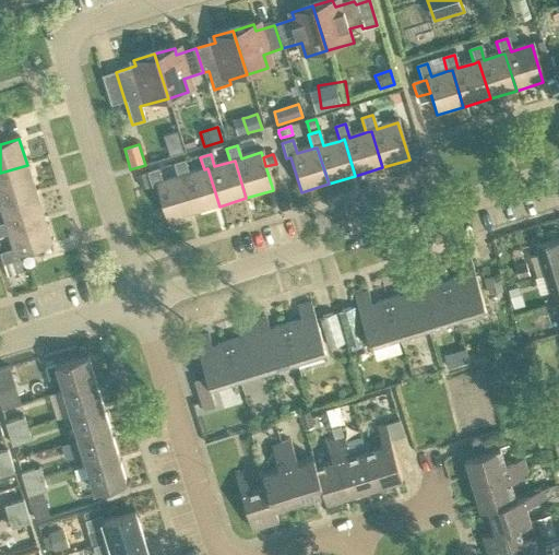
[(173,165),(177,178),(181,177),(192,214),(219,207),(207,168),(204,169),(188,175),(183,162),(173,165)]
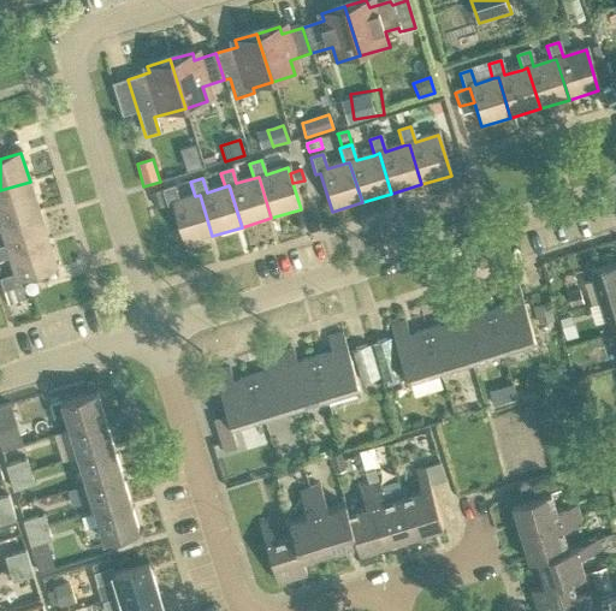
[(0,224),(40,212),(30,182),(0,190),(0,224)]
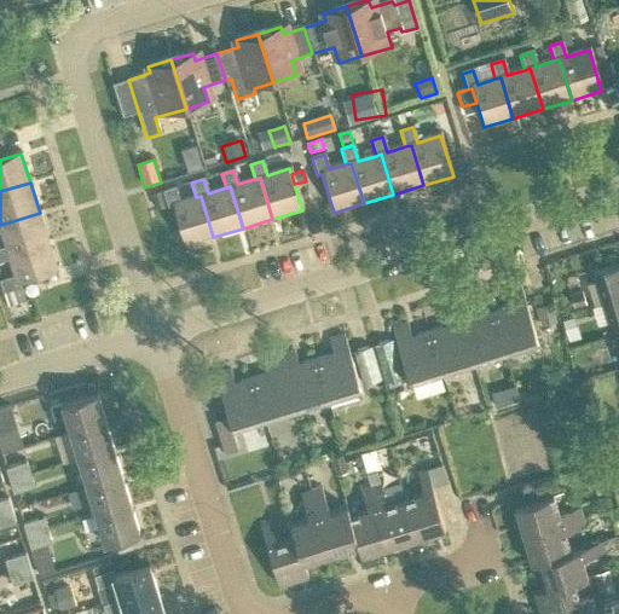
[(201,196),(196,197),(179,202),(174,189),(163,191),(169,208),(173,207),(184,245),(213,237),(201,196)]
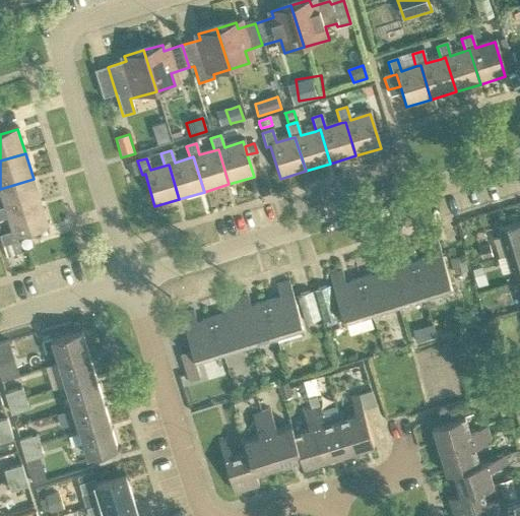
[(135,162),(128,165),(132,177),(139,174),(135,162)]
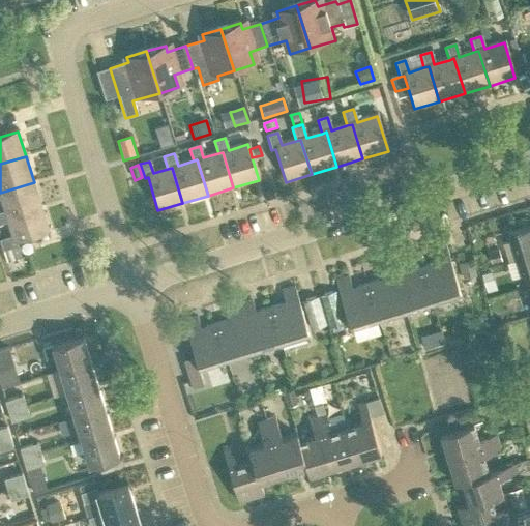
[(0,225),(8,223),(7,218),(41,208),(34,182),(0,193),(0,197),(5,212),(0,213),(0,225)]
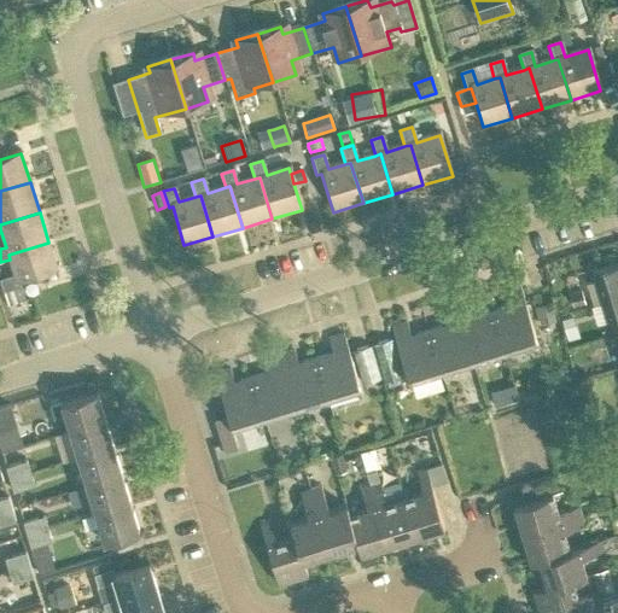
[(15,276),(0,280),(0,281),(4,293),(7,307),(24,302),(19,284),(24,282),(58,272),(48,243),(9,255),(10,260),(15,276)]
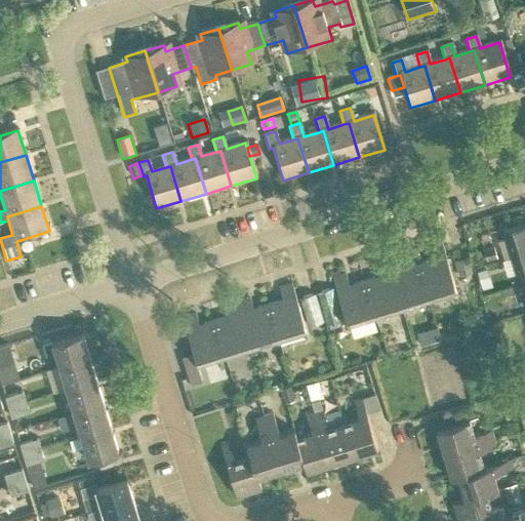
[(524,226),(503,233),(512,259),(524,255),(524,226)]
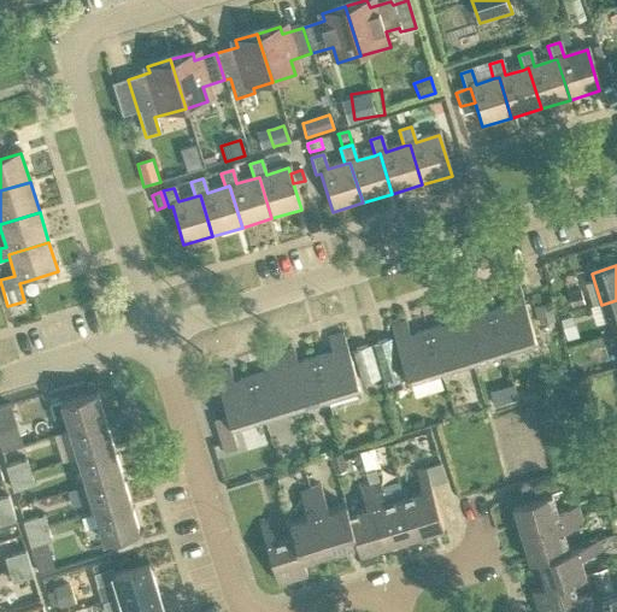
[(491,313),(505,357),(536,347),(519,289),(505,294),(509,307),(491,313)]
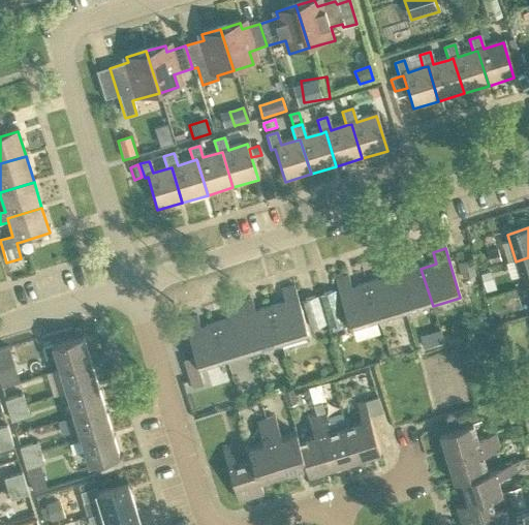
[(488,251),(477,253),(480,267),(492,264),(488,251)]
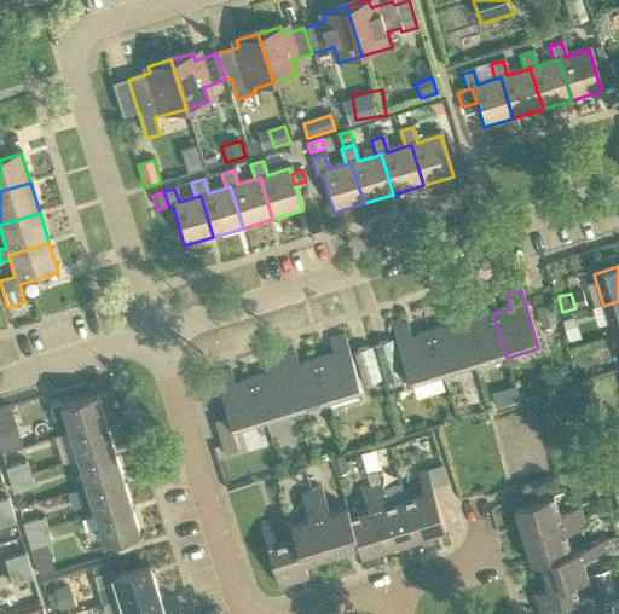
[(618,301),(603,306),(613,339),(618,336),(618,301)]
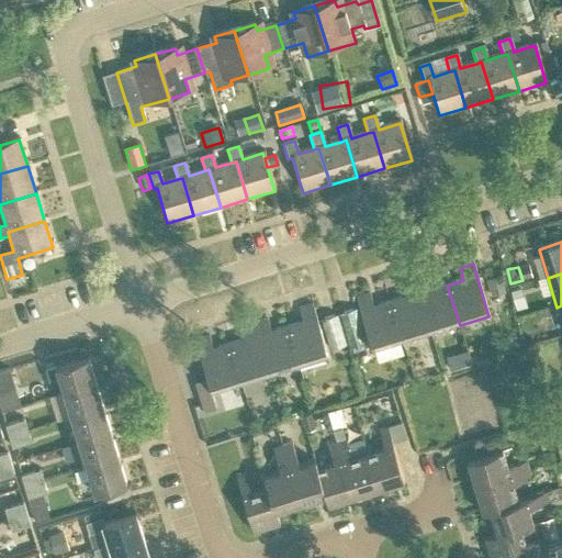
[(501,277),(486,281),(491,298),(506,294),(501,277)]
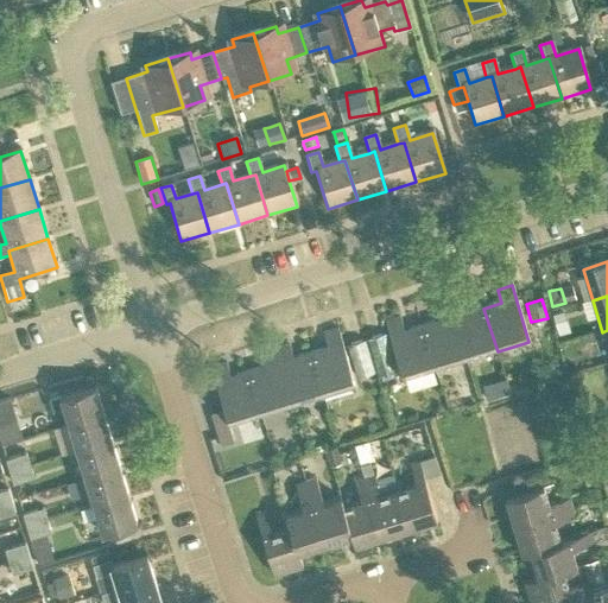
[(462,300),(448,305),(466,361),(498,351),(483,309),(467,313),(462,300)]
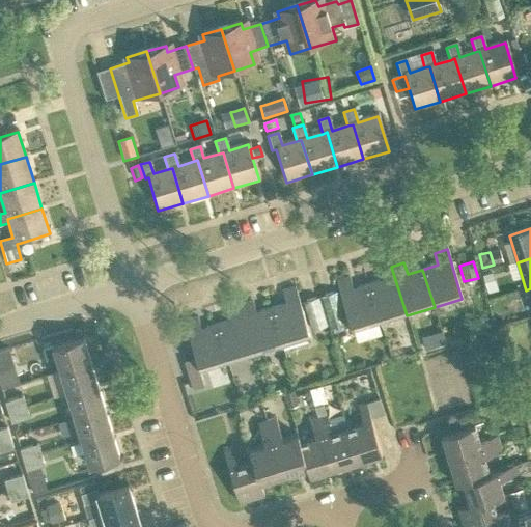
[(383,282),(367,286),(379,324),(407,315),(391,267),(379,270),(383,282)]
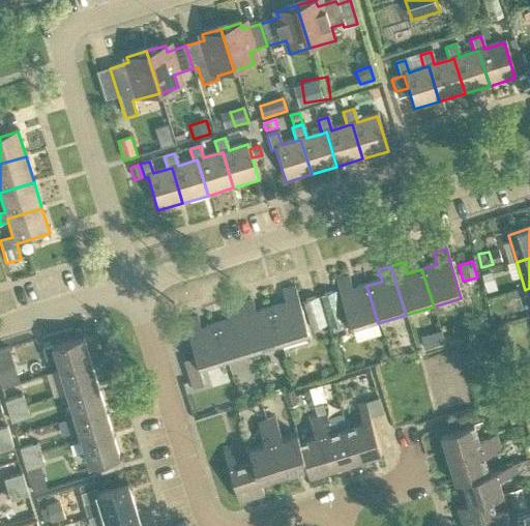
[(492,273),(481,276),(486,290),(496,287),(492,273)]
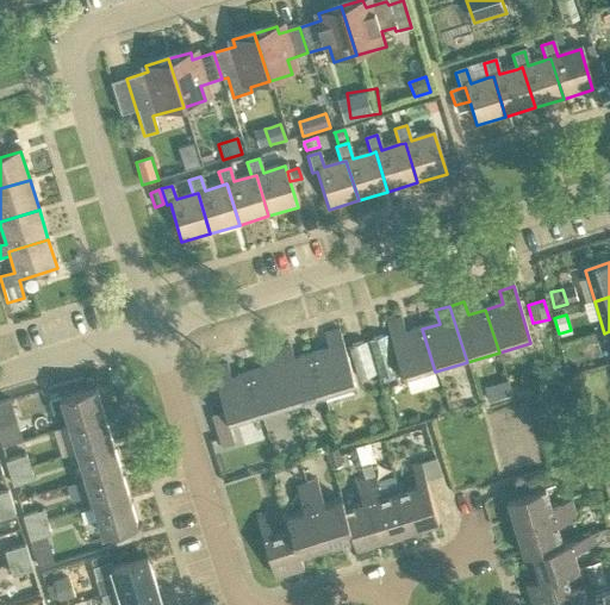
[(435,372),(422,329),(405,335),(400,320),(386,325),(403,382),(435,372)]
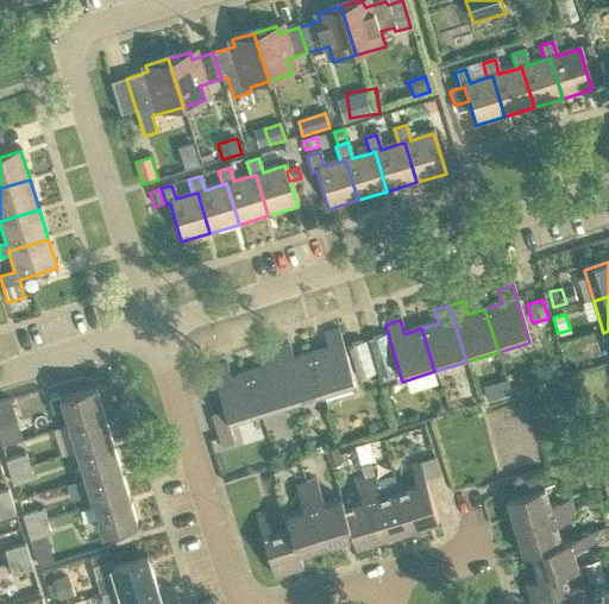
[(311,356),(324,398),(356,388),(338,332),(324,337),(327,350),(311,356)]
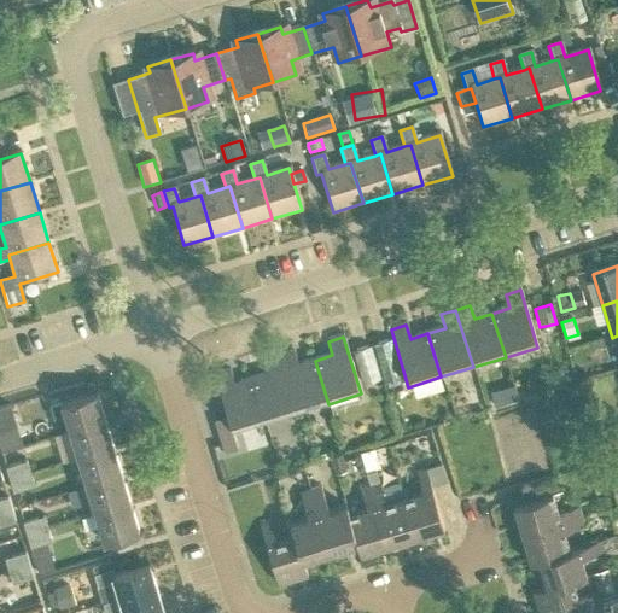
[(371,346),(354,352),(362,385),(380,380),(371,346)]
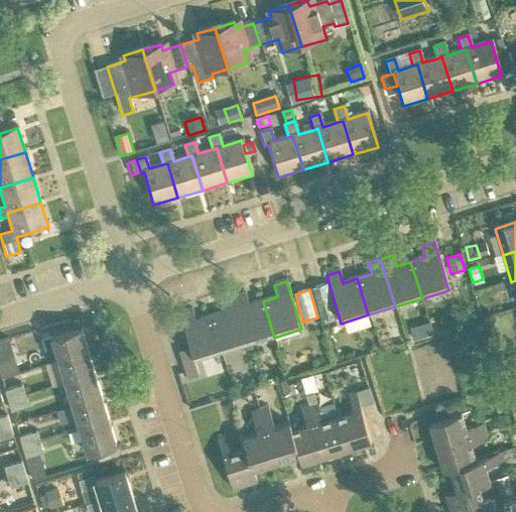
[(245,294),(233,297),(247,346),(274,338),(263,301),(248,305),(245,294)]
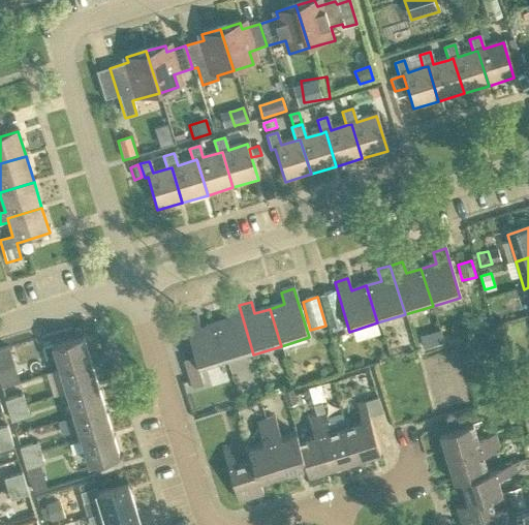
[(229,320),(215,326),(226,363),(253,354),(239,305),(226,309),(229,320)]
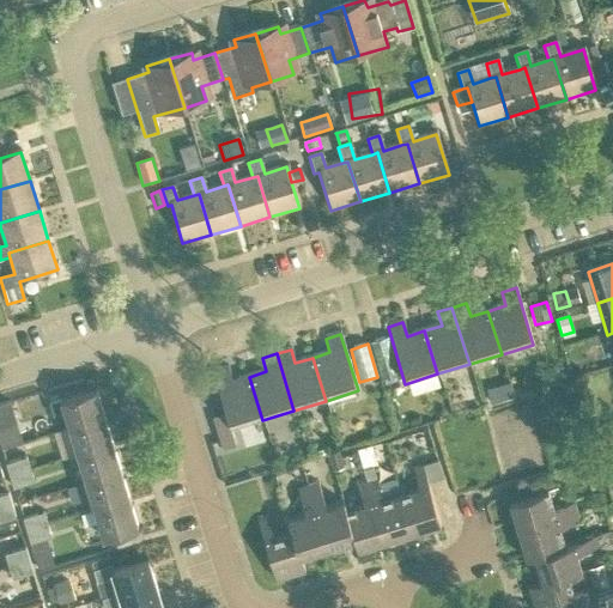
[(394,356),(376,362),(382,381),(400,376),(394,356)]
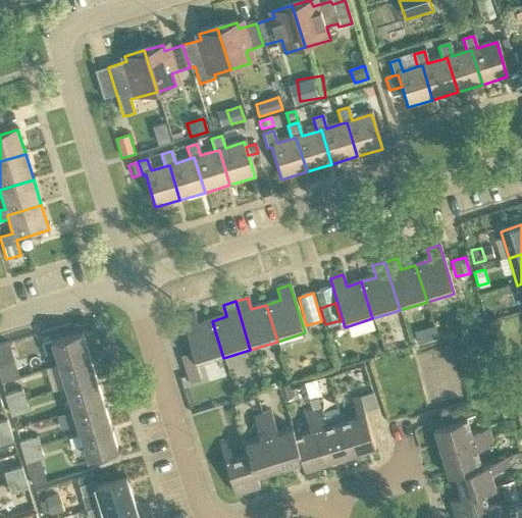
[(194,314),(181,318),(192,353),(196,366),(223,358),(212,321),(197,325),(194,314)]
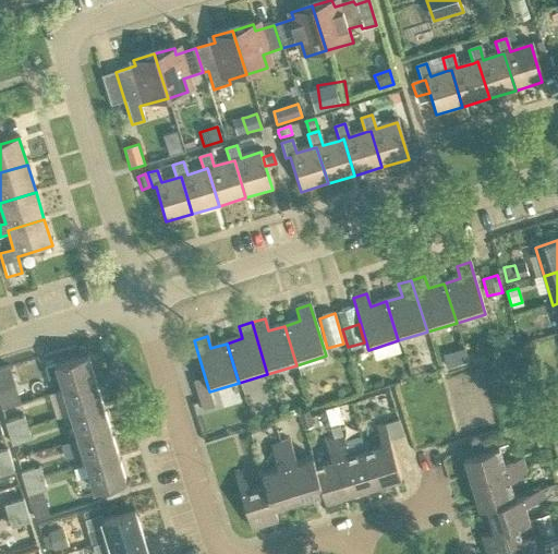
[(464,350),(444,357),(448,370),(468,363),(464,350)]
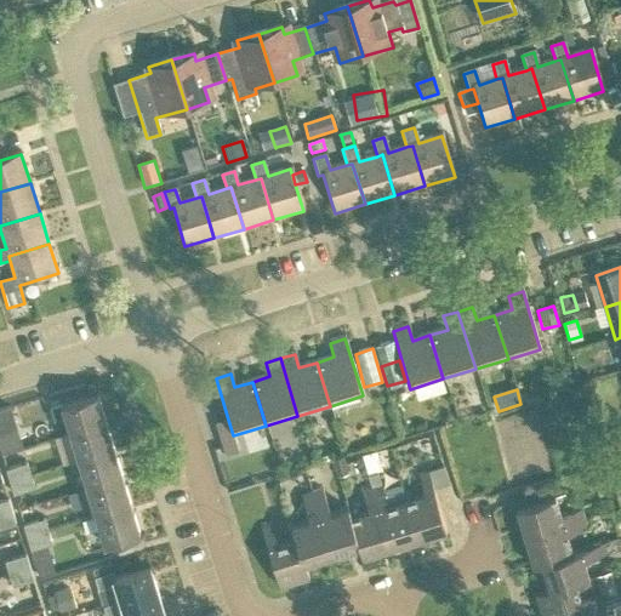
[(53,425),(66,421),(70,435),(106,426),(96,397),(50,411),(53,425)]
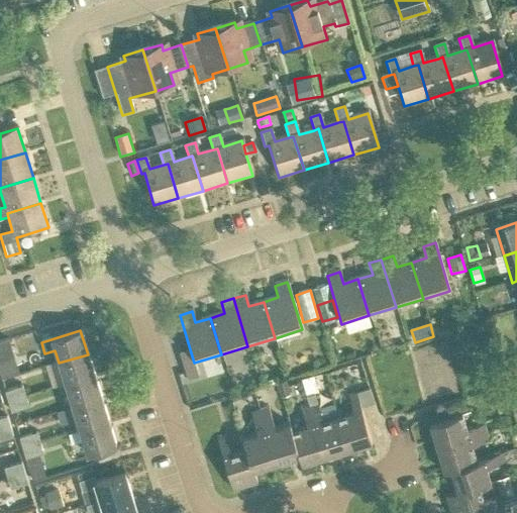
[(181,353),(180,354),(189,381),(199,377),(197,372),(194,363),(190,349),(181,352),(181,353)]
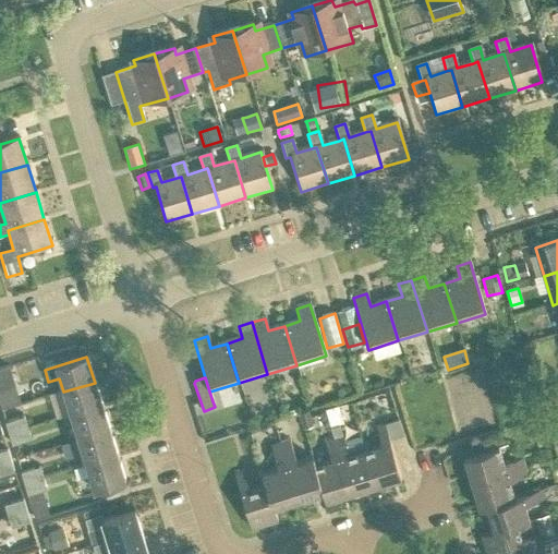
[(102,407),(95,383),(63,392),(70,417),(102,407)]
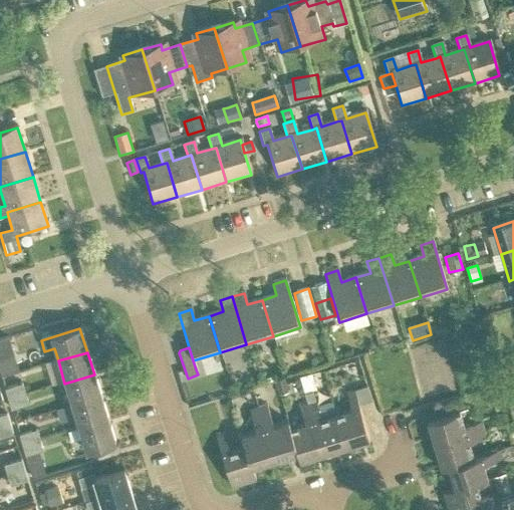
[(510,379),(513,374),(513,365),(505,358),(497,369),(510,379)]
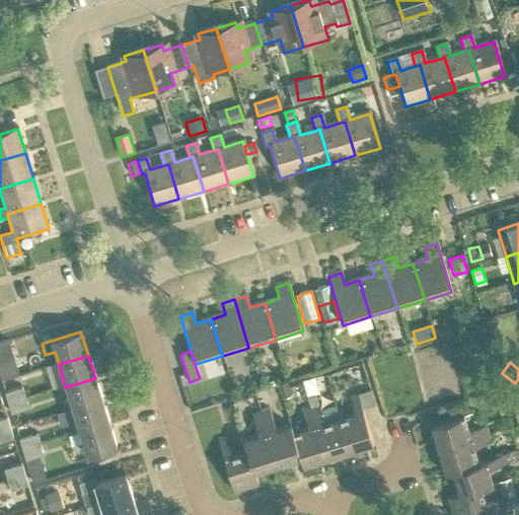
[(0,378),(1,382),(18,377),(15,365),(0,369),(0,378)]
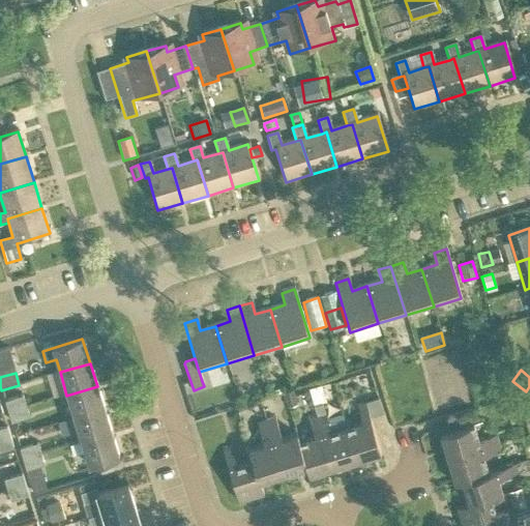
[(66,396),(75,419),(105,410),(97,386),(66,396)]
